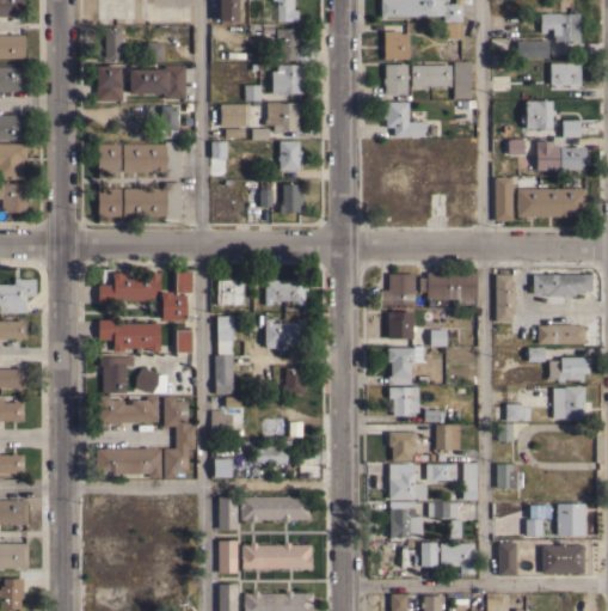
[(0,0),(26,0),(26,17),(0,17),(0,0)]
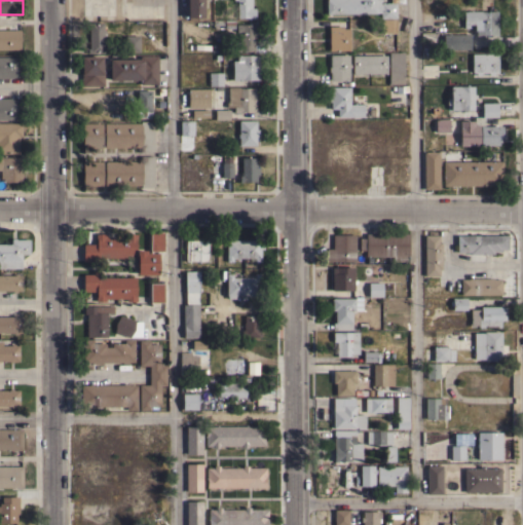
[(189,0),(207,0),(207,19),(190,19),(189,0)]
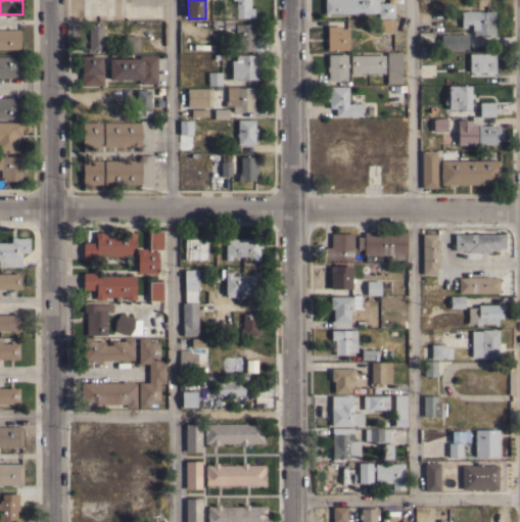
[(252,0),(252,8),(256,8),(256,18),(239,18),(238,0),(252,0)]
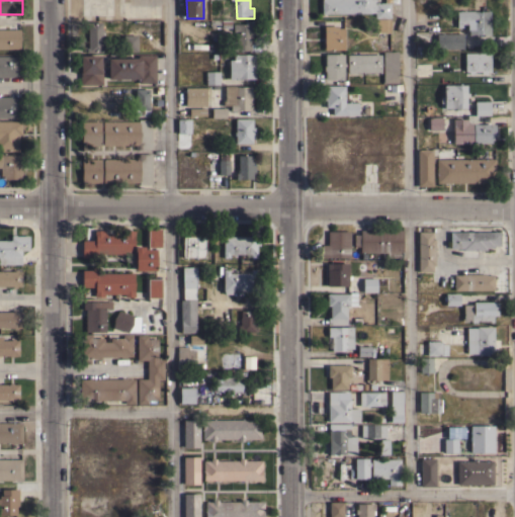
[(325,14),(324,0),(377,0),(377,4),(388,4),(387,0),(401,0),(401,3),(393,3),(393,33),(379,33),(379,18),(377,18),(377,13),(374,13),(374,14),(325,14)]
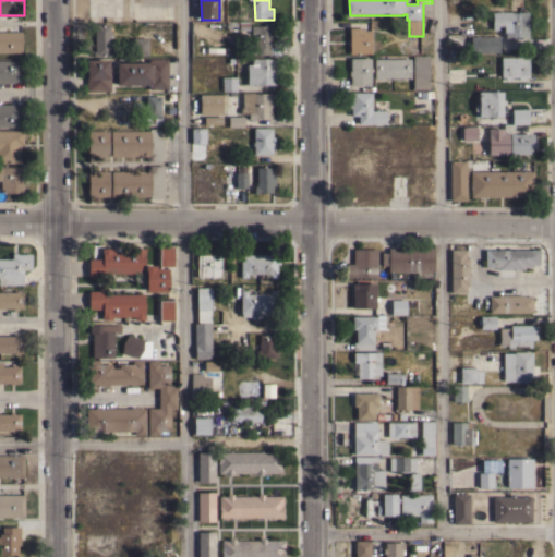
[(531,12),(531,38),(514,38),(514,39),(507,39),(507,33),(506,33),(506,26),(495,26),(495,12),(531,12)]
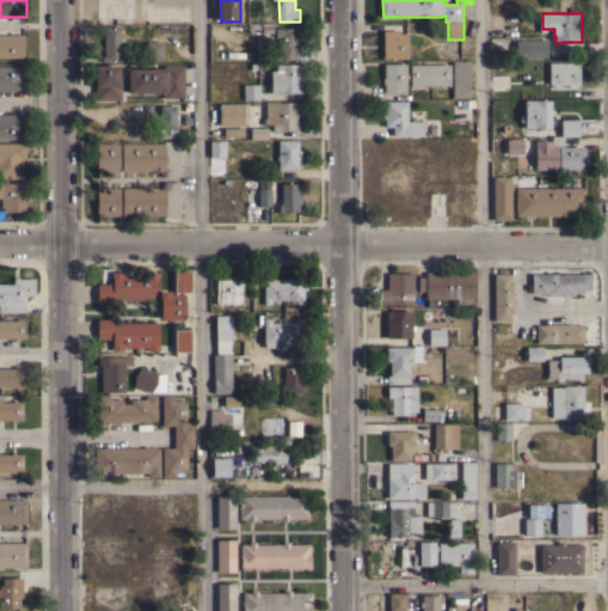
[(123,36),(124,36),(124,40),(126,40),(126,41),(123,41),(123,48),(126,47),(126,53),(123,53),(123,62),(105,63),(105,57),(106,57),(106,32),(104,32),(104,26),(123,26),(123,36)]
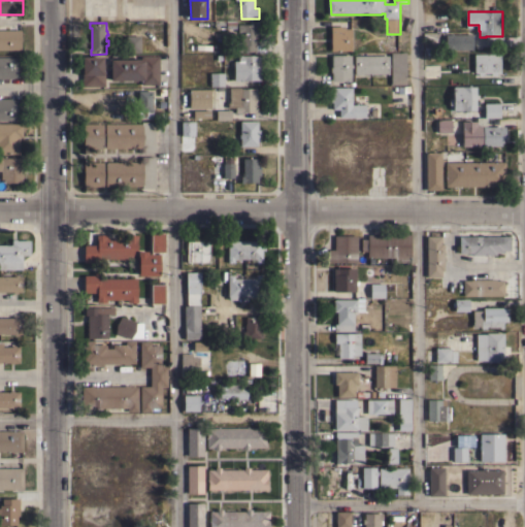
[(237,42),(242,42),(242,33),(239,33),(239,25),(259,25),(259,32),(261,32),(261,37),(259,37),(259,45),(267,45),(267,53),(256,53),(256,52),(237,53),(237,42)]
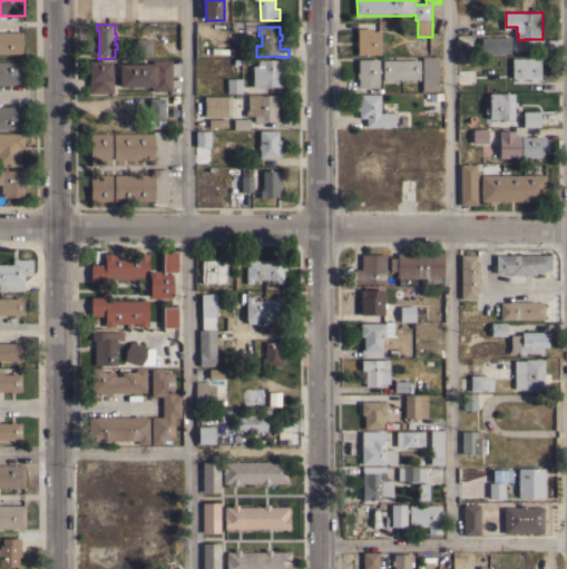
[(359,29),(374,29),(374,31),(382,31),(382,56),(360,56),(359,29)]
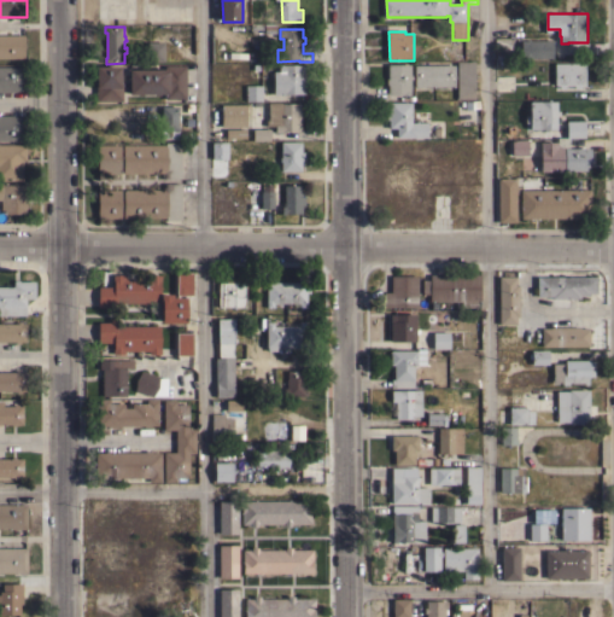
[(0,35),(27,35),(27,59),(0,59),(0,35)]
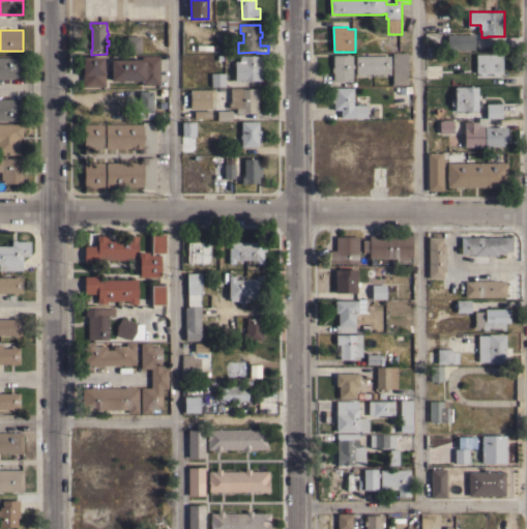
[(449,51),(449,37),(448,37),(448,35),(476,35),(476,51),(449,51)]
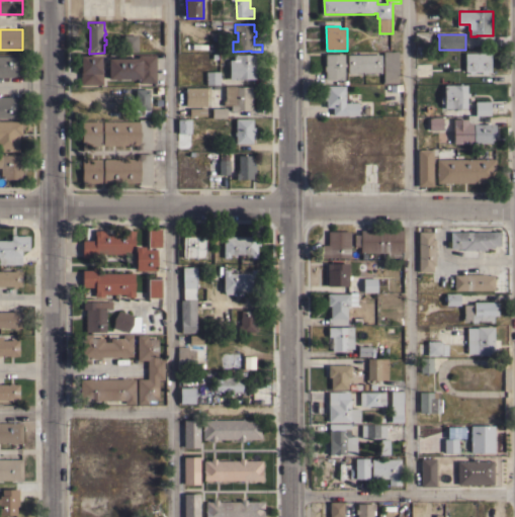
[(140,52),(125,53),(125,35),(140,35),(140,52)]
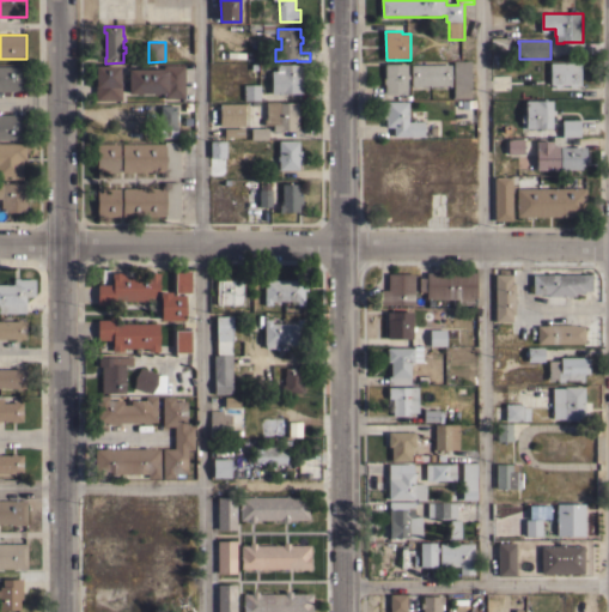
[(456,62),(474,62),(474,98),(456,98),(456,62)]
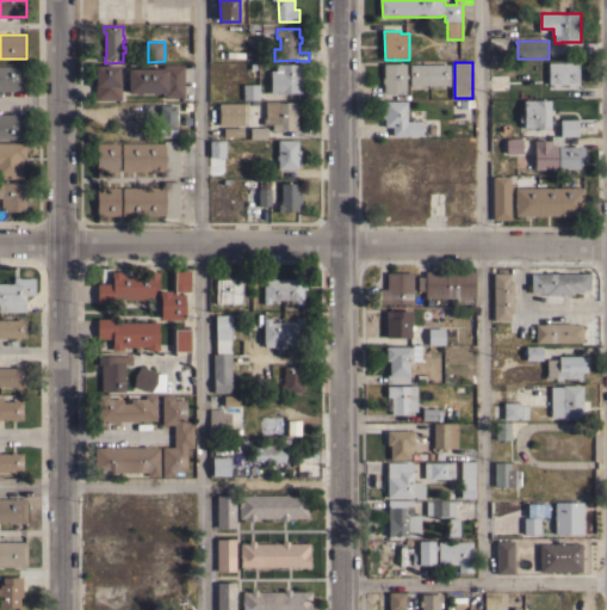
[(581,63),(581,85),(576,85),(576,88),(571,88),(571,85),(562,85),(562,88),(556,88),(556,85),(551,85),(551,63),(581,63)]
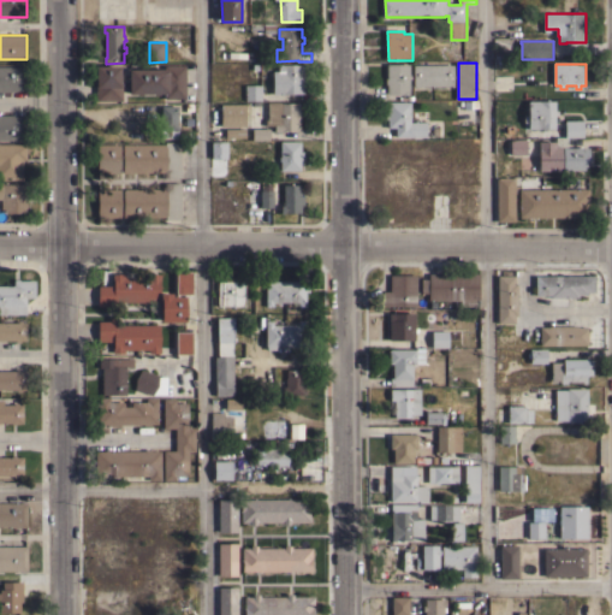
[(166,69),(166,65),(188,65),(188,99),(166,100),(166,94),(131,95),(131,70),(166,69)]
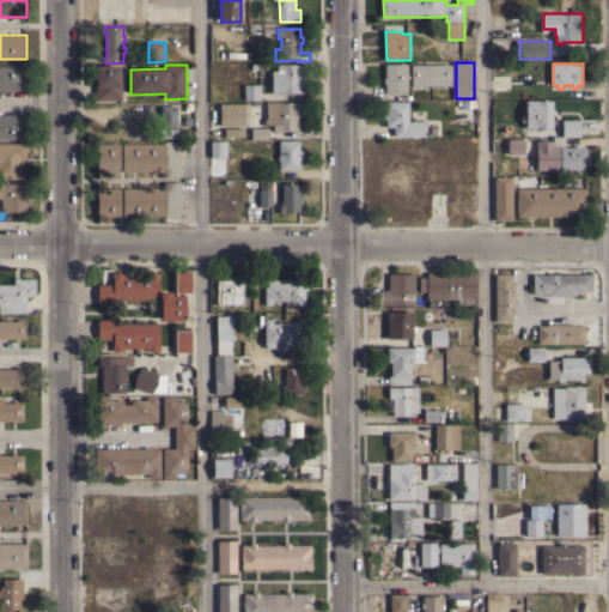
[(304,94),(274,95),(274,71),(279,71),(279,65),(304,65),(304,94)]
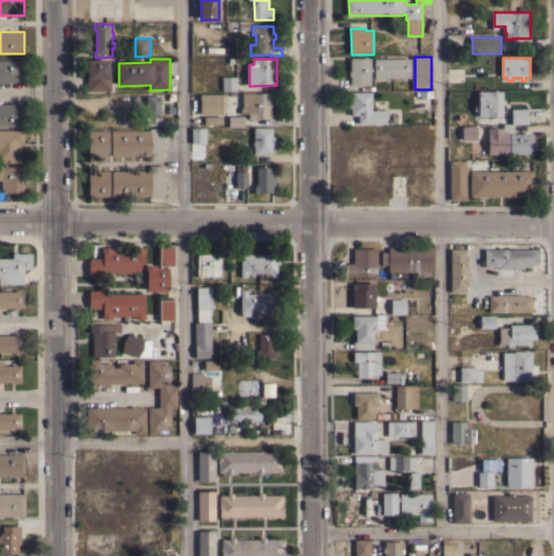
[(372,59),(372,86),(352,86),(352,77),(351,77),(351,71),(353,71),(353,59),(372,59)]
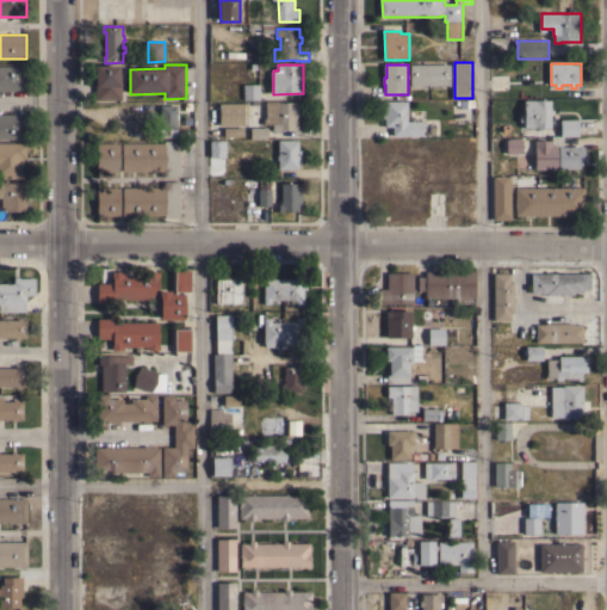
[(452,87),(413,87),(412,65),(452,65),(452,87)]
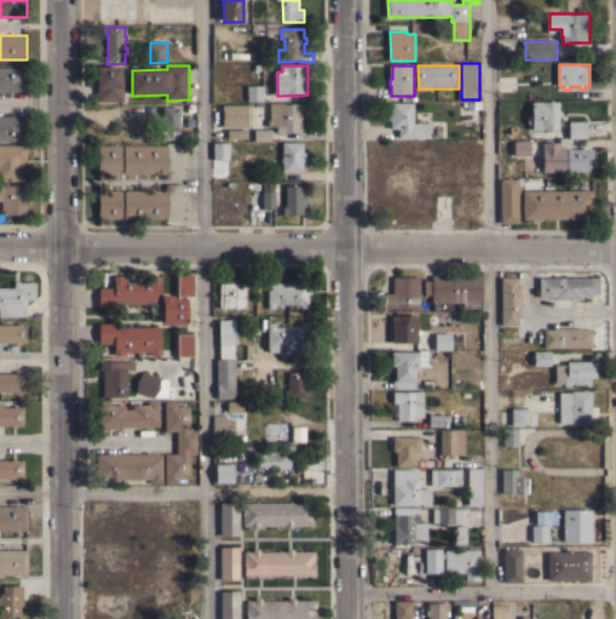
[(124,67),(124,82),(126,82),(126,102),(99,103),(98,67),(124,67)]
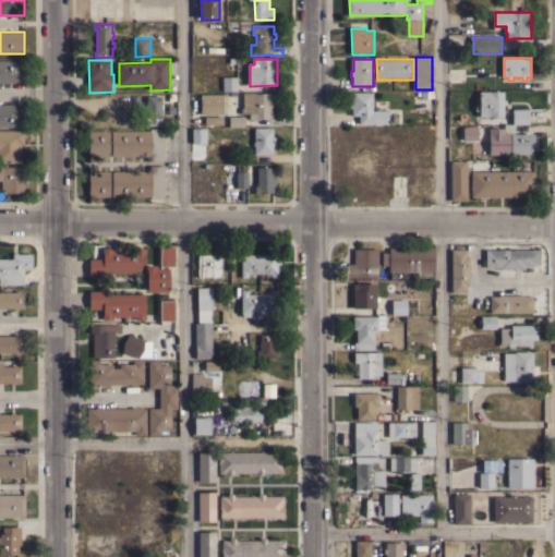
[(0,61),(25,61),(25,83),(15,83),(15,84),(0,84),(0,61)]
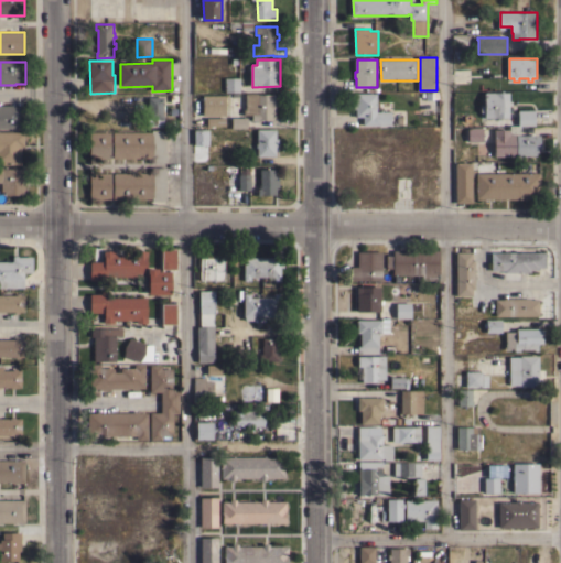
[(226,78),(241,78),(241,93),(226,93),(226,78)]
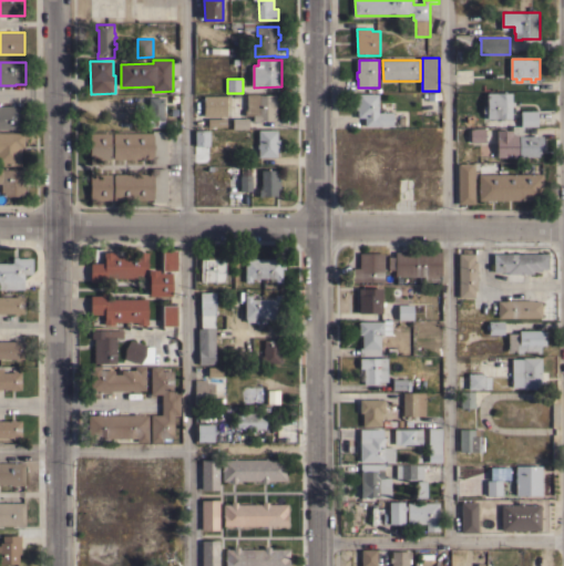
[(513,93),(513,103),(516,103),(516,106),(513,106),(513,121),(489,121),(489,113),(484,113),(484,106),(489,106),(489,94),(513,93)]
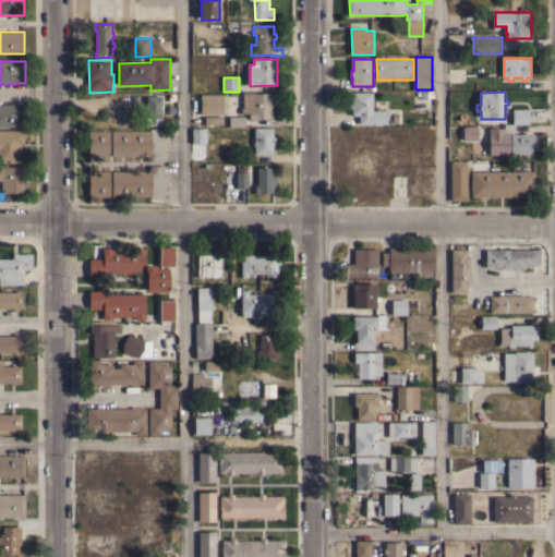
[(231,126),(231,117),(246,117),(246,119),(251,119),(251,114),(243,114),(243,109),(244,109),(244,94),(256,93),(256,94),(270,94),(270,93),(274,93),(274,119),(270,119),(270,126),(231,126)]
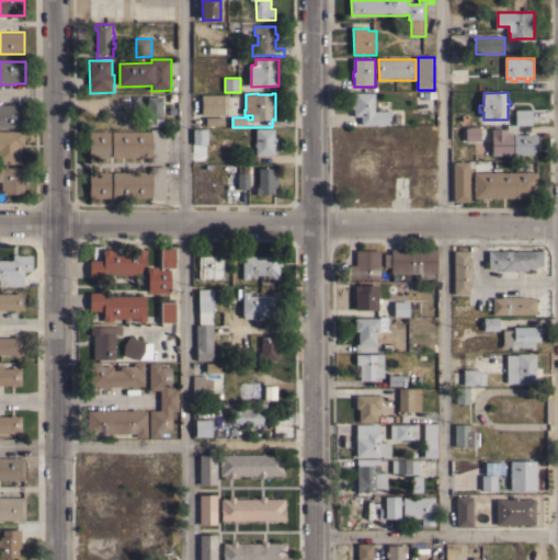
[(363,125),(363,117),(356,117),(356,109),(353,109),(353,103),(355,103),(355,93),(376,93),(376,112),(390,112),(390,125),(363,125)]
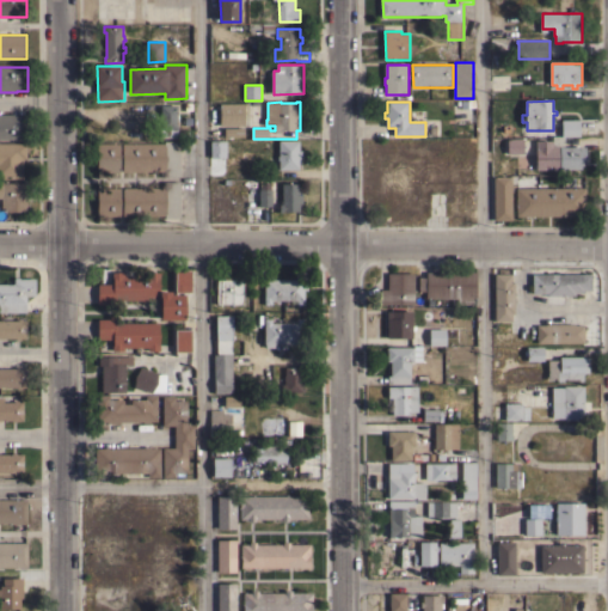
[(246,104),(246,126),(221,126),(221,104),(246,104)]
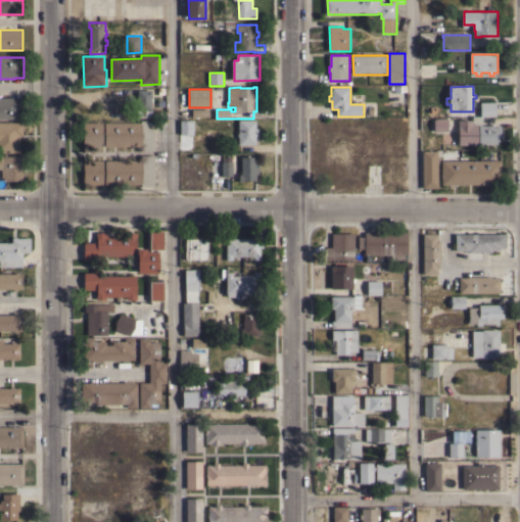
[(153,94),(158,94),(158,100),(153,100),(153,119),(139,119),(139,90),(153,90),(153,94)]
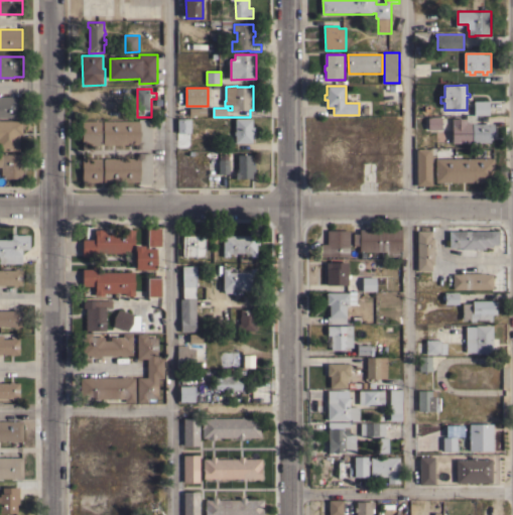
[(0,118),(0,97),(14,97),(14,98),(23,98),(23,118),(0,118)]
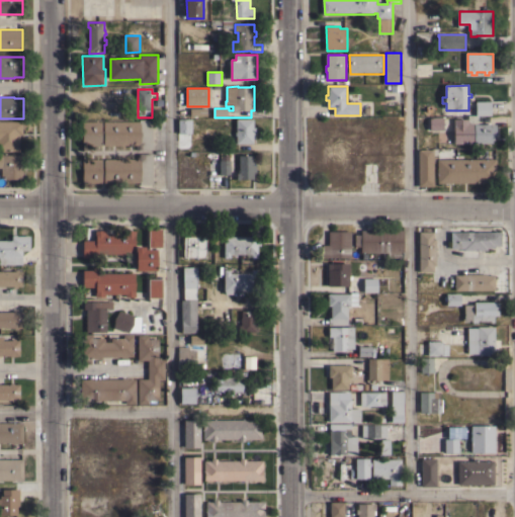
[(493,102),(493,115),(478,116),(477,102),(493,102)]
